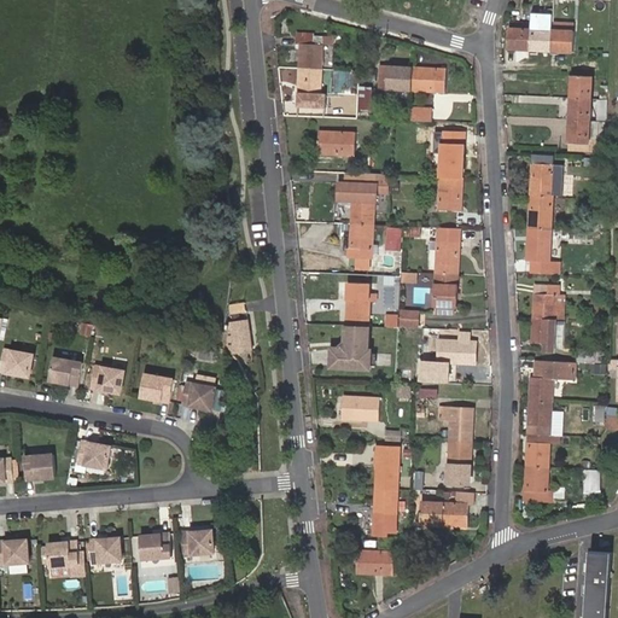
[(551,52),(573,53),(575,33),(571,33),(571,25),(552,24),(552,31),(551,52)]
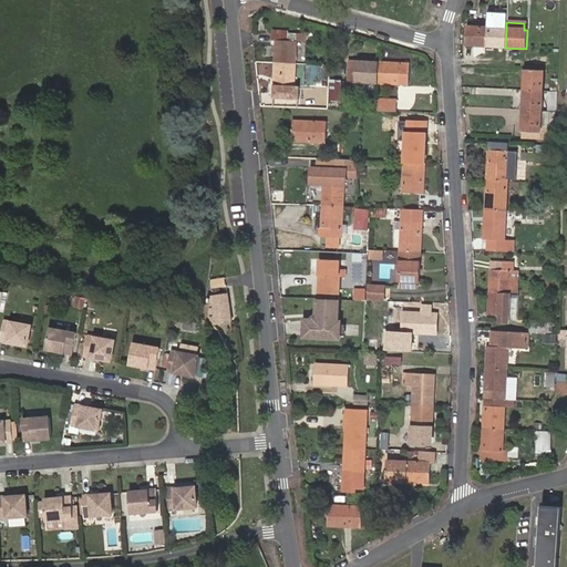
[(464,45),(485,47),(486,28),(466,27),(464,45)]
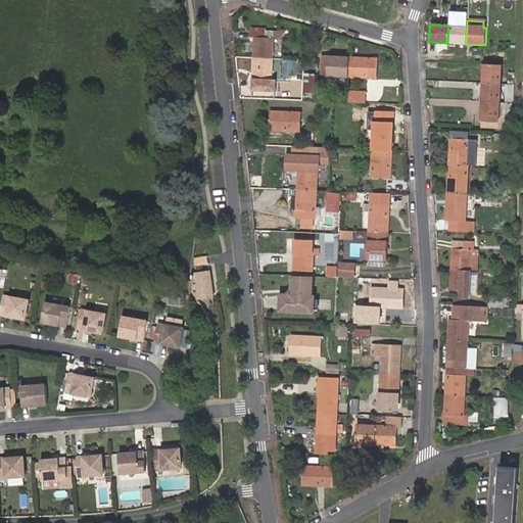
[(447,43),(466,44),(467,27),(448,26),(447,43)]
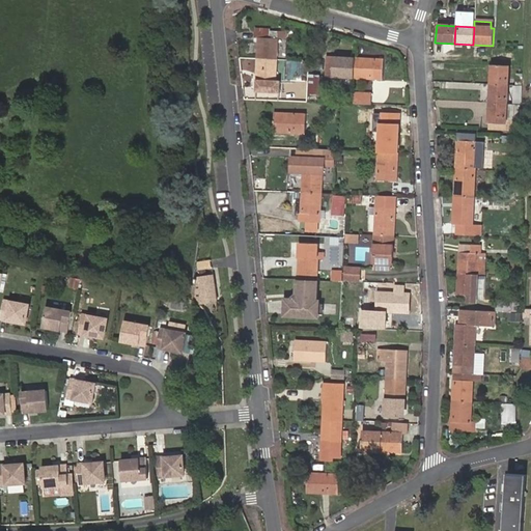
[(257,39),(256,59),(276,60),(277,38),(278,33),(269,32),(270,30),(254,29),(253,38),(257,39)]
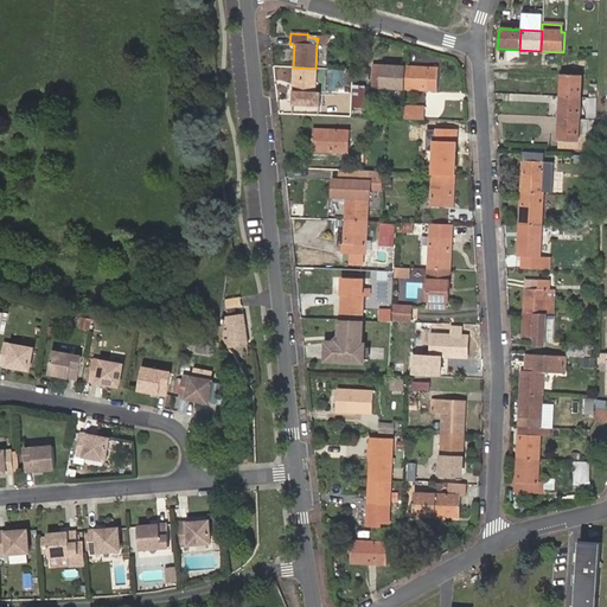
[(403,90),(404,69),(372,66),(372,76),(379,76),(379,89),(403,90)]
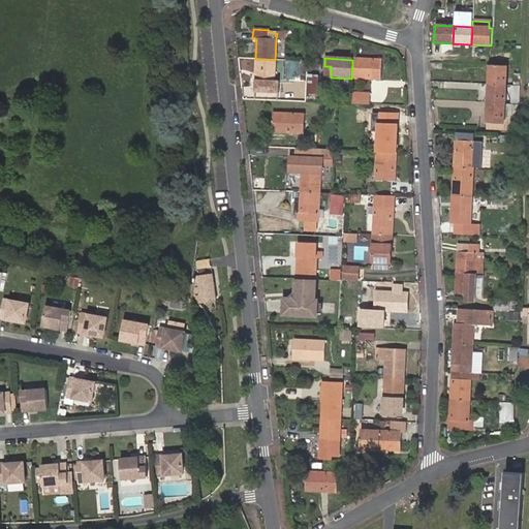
[(275,60),(255,59),(253,92),(277,93),(277,81),(274,81),(275,60)]
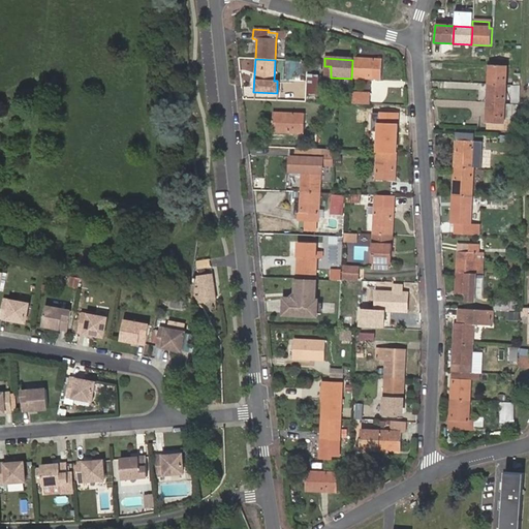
[(380,61),(352,60),(351,79),(379,81),(380,61)]
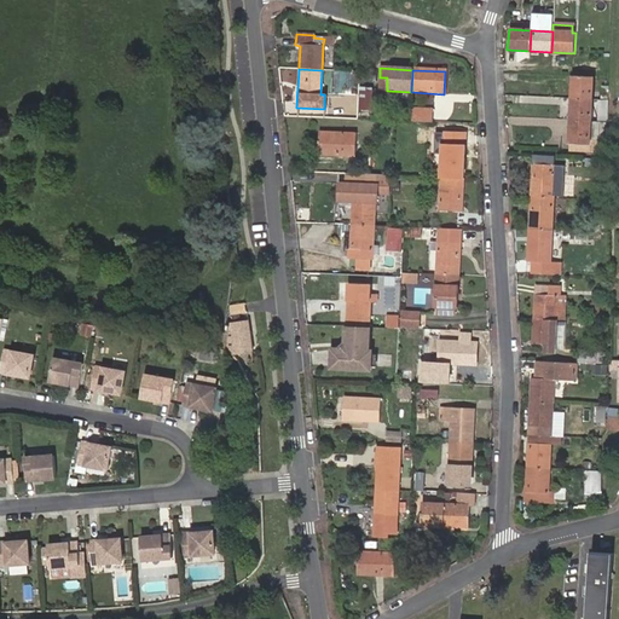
[(571,99),(591,100),(593,77),(573,76),(571,99)]
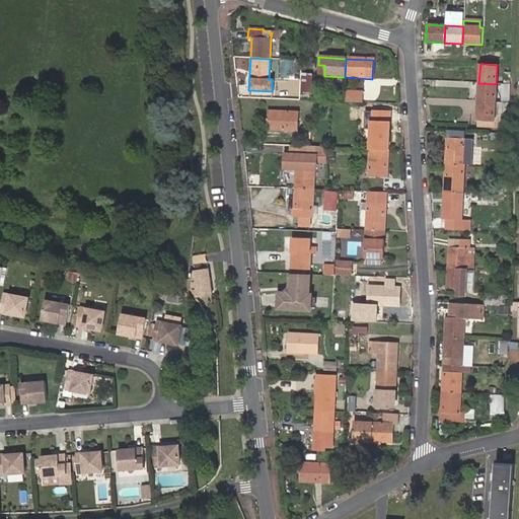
[(300,99),(310,99),(311,75),(302,74),(300,99)]
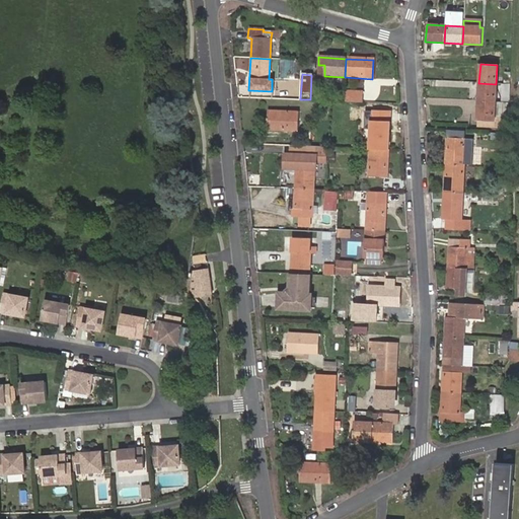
[(476,101),(495,102),(496,84),(478,83),(476,101)]
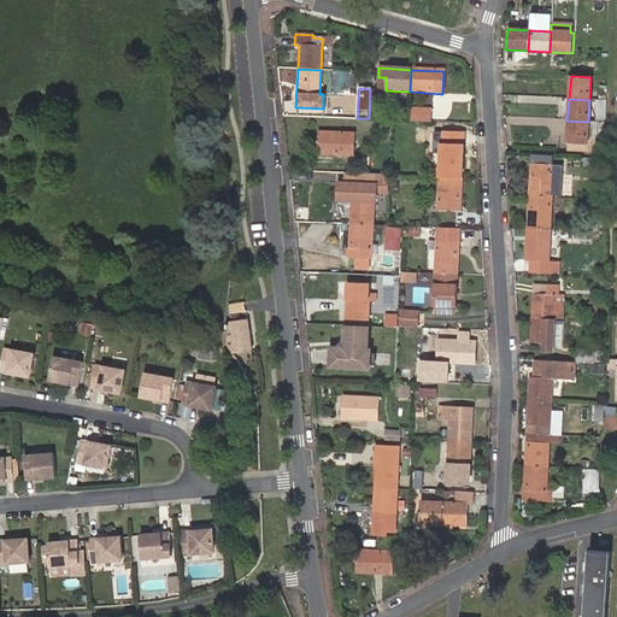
[(606,101),(598,100),(597,122),(603,123),(605,123),(606,101)]
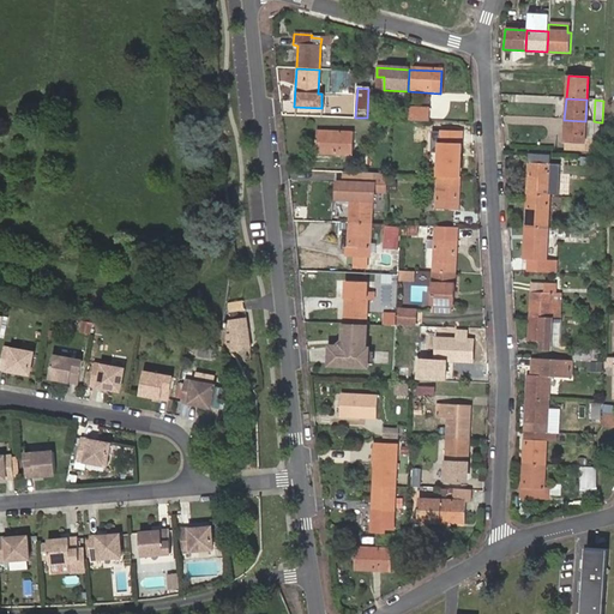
[(407,109),(407,122),(428,124),(428,110),(407,109)]
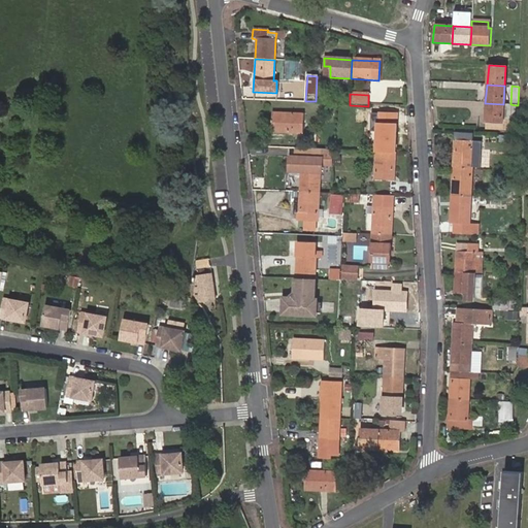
[(503,104),(485,103),(484,122),(502,123),(501,129),(515,130),(516,105),(510,104),(503,104)]
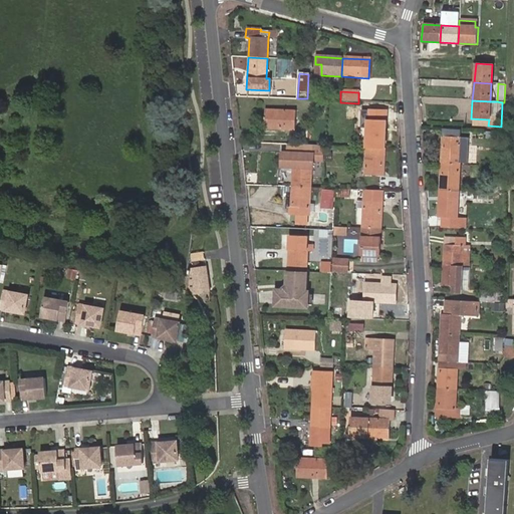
[(294,112),(265,109),(264,129),(293,131),(294,112)]
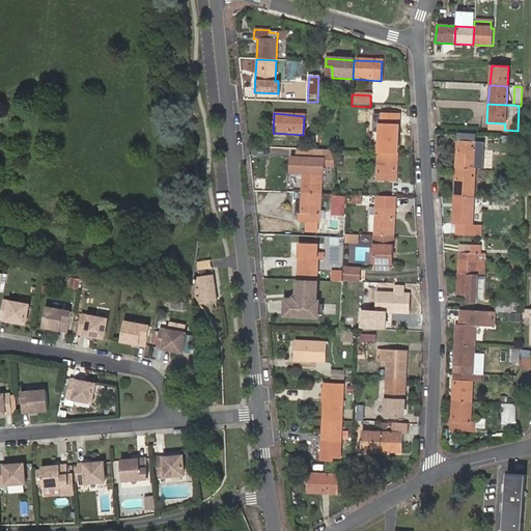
[(382,135),(380,155),(398,156),(400,117),(373,115),(373,127),(382,128),(382,135)]
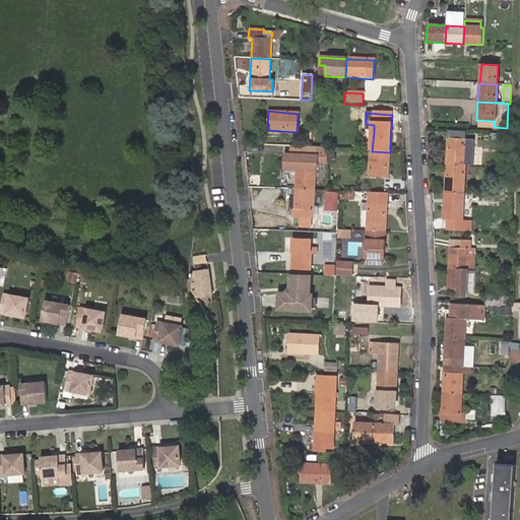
[(505,139),(505,132),(494,131),(494,138),(505,139)]
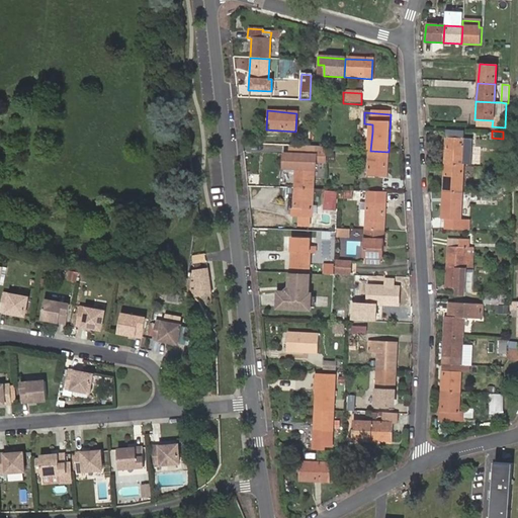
[(464,167),(465,139),(446,138),(445,166),(464,167)]
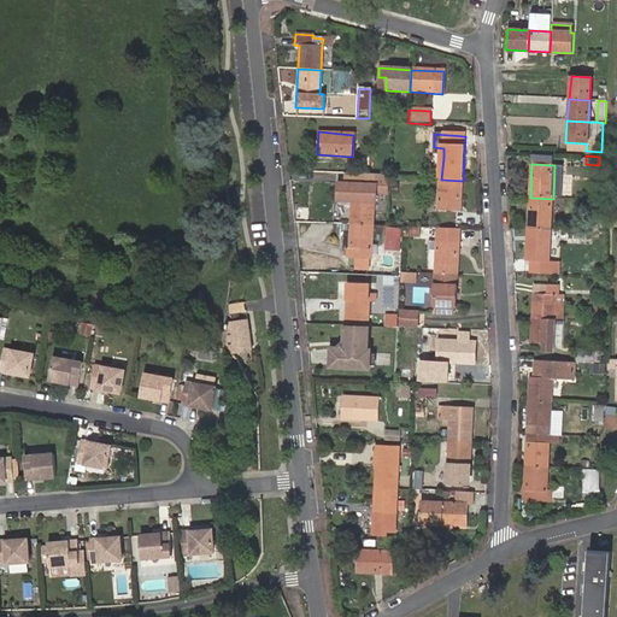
[(354,200),(353,225),(375,225),(376,204),(377,204),(378,195),(387,195),(388,176),(371,176),(342,174),(342,184),(341,200),(354,200)]
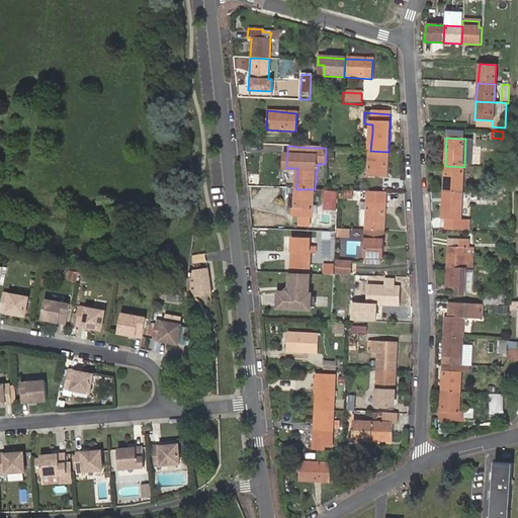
[(389,152),(370,151),(369,178),(386,179),(389,152)]
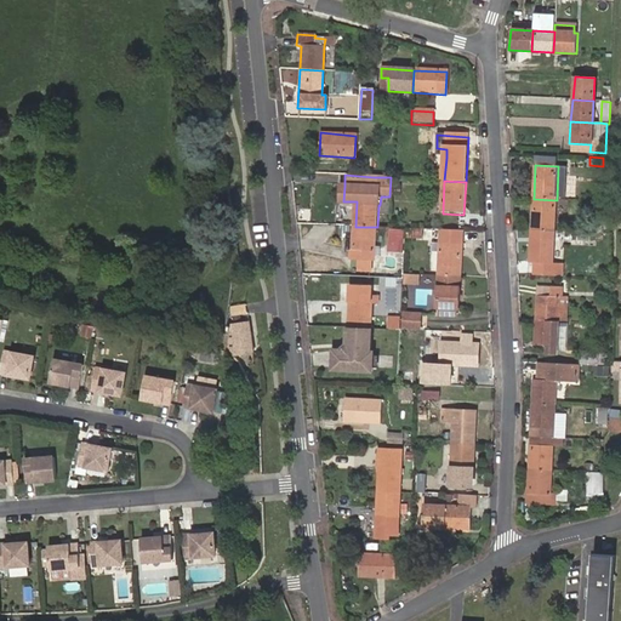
[(556,232),(557,200),(534,199),(533,232),(556,232)]
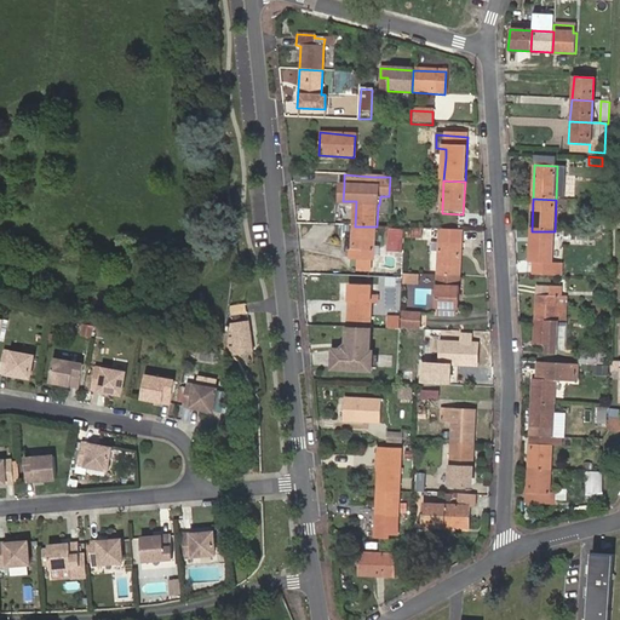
[(377,227),(355,227),(354,259),(375,259),(377,227)]
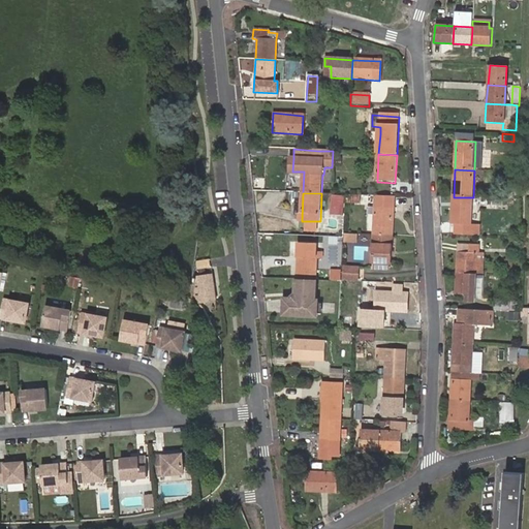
[(342,214),(343,195),(332,195),(330,214),(342,214)]
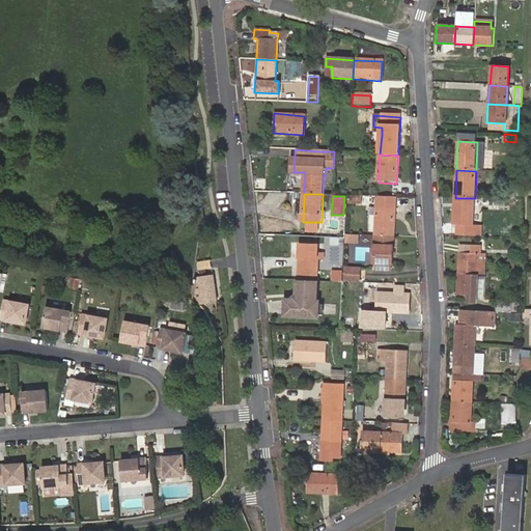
[(361,197),(347,197),(346,205),(361,206),(361,197)]
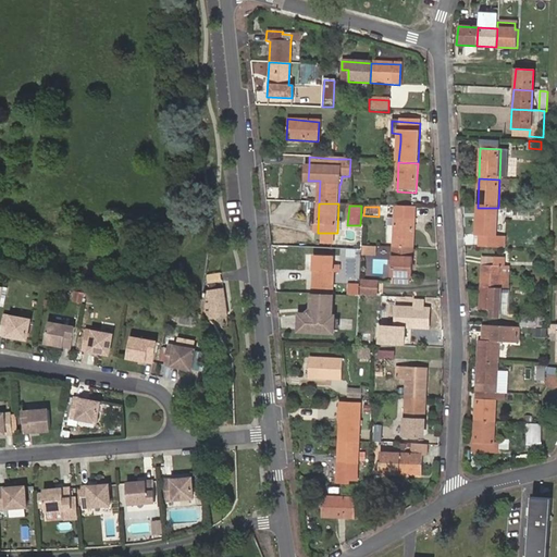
[(395,207),(393,247),(412,248),(415,208),(395,207)]
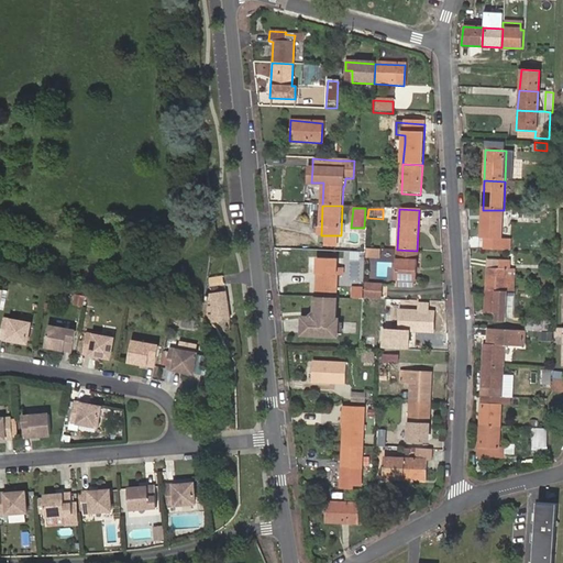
[(485,251),(510,251),(510,240),(501,240),(504,210),(483,210),(481,239),(486,239),(485,251)]
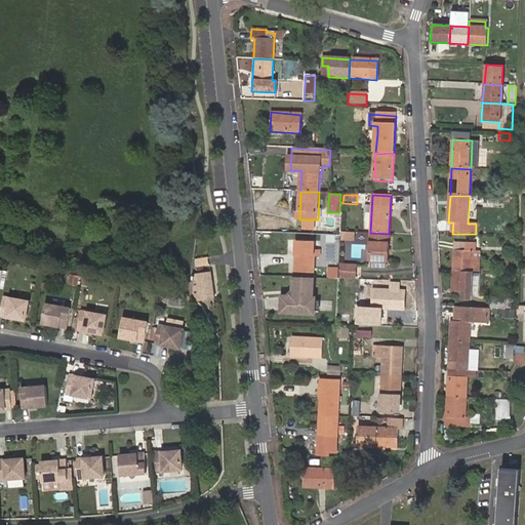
[(354,233),(342,232),(341,241),(353,241),(354,233)]
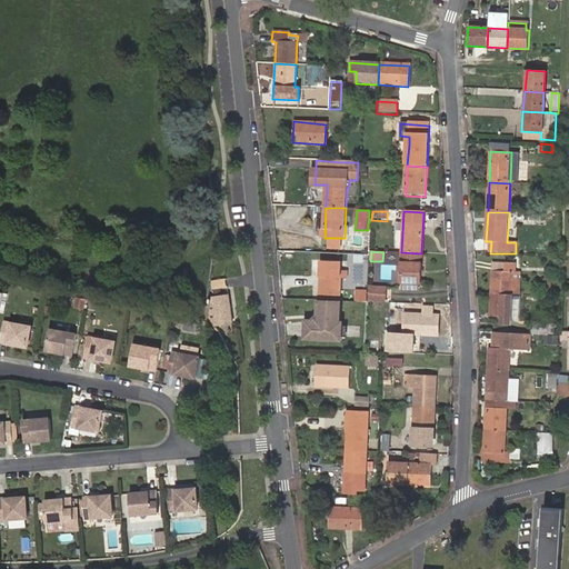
[(421,253),(401,252),(400,285),(401,285),(400,291),(417,291),(417,286),(419,285),(421,253)]
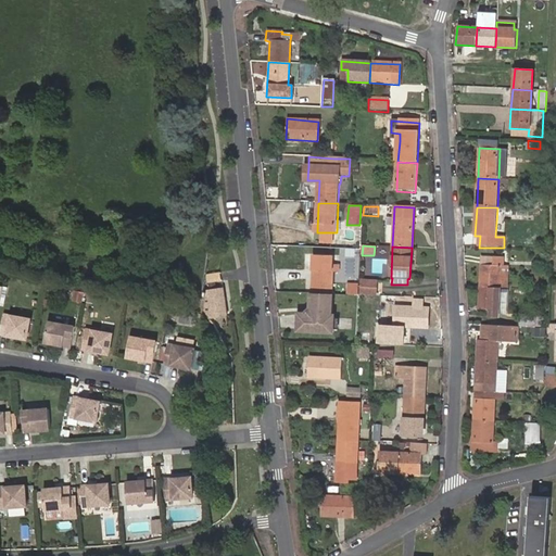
[(481,288),(501,289),(502,260),(493,260),(482,260),(481,288)]
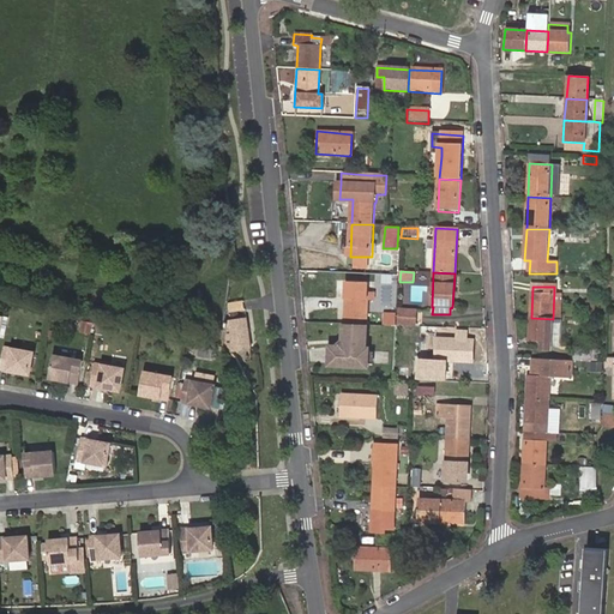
[(347,292),(345,324),(368,325),(369,294),(347,292)]
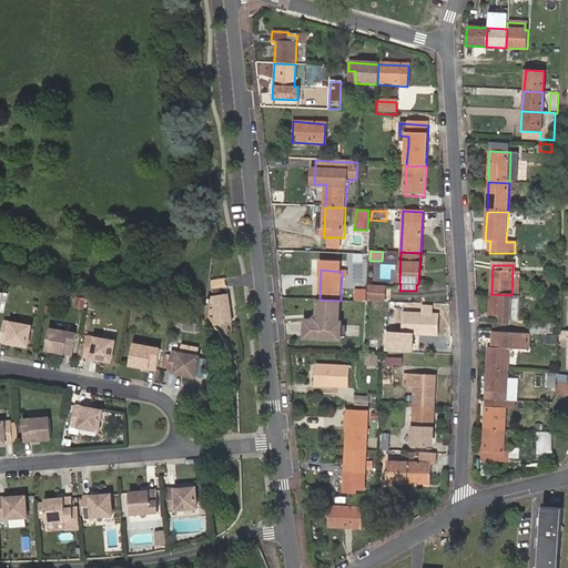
[(227,279),(213,280),(208,313),(211,313),(213,321),(217,326),(234,324),(227,279)]
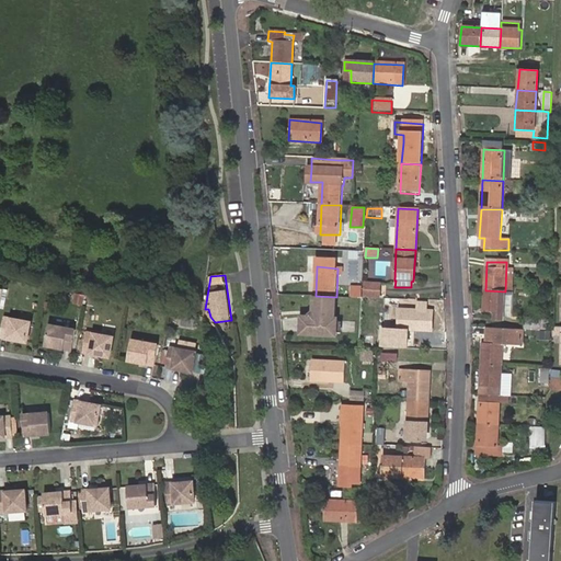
[(367,296),(384,297),(385,284),(368,283),(367,296)]
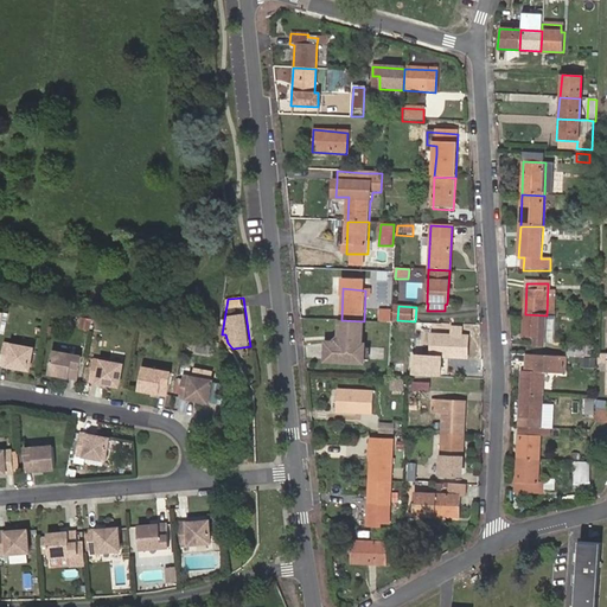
[(394,312),(383,311),(383,321),(394,321),(394,312)]
